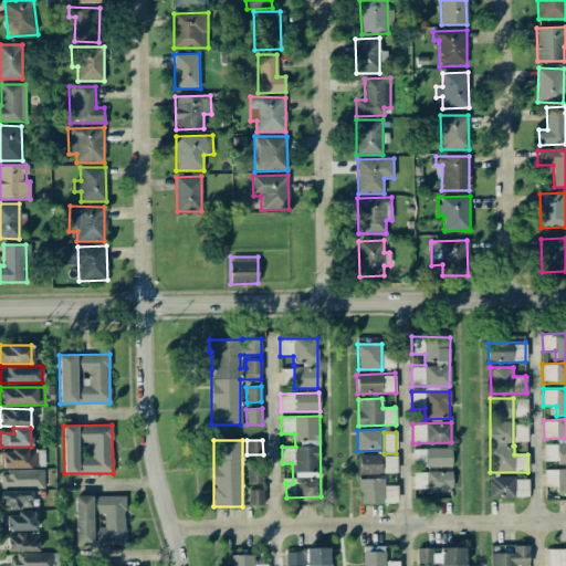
[(451,465),(451,448),(412,449),(413,468),(451,465)]
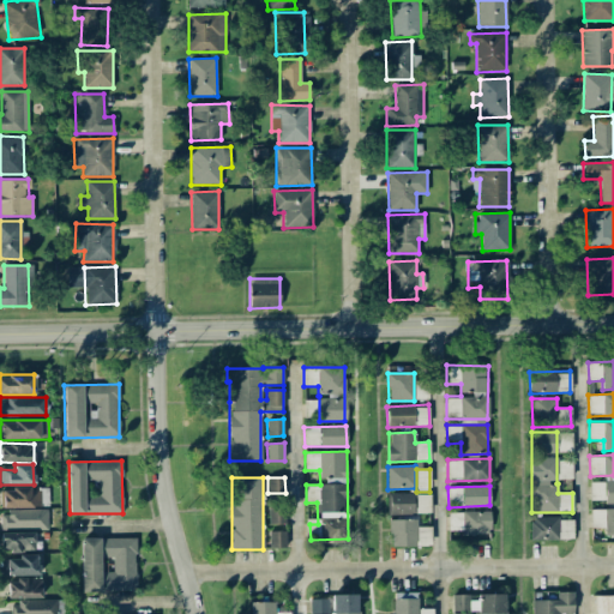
[(2,507),(40,507),(40,488),(2,488),(2,507)]
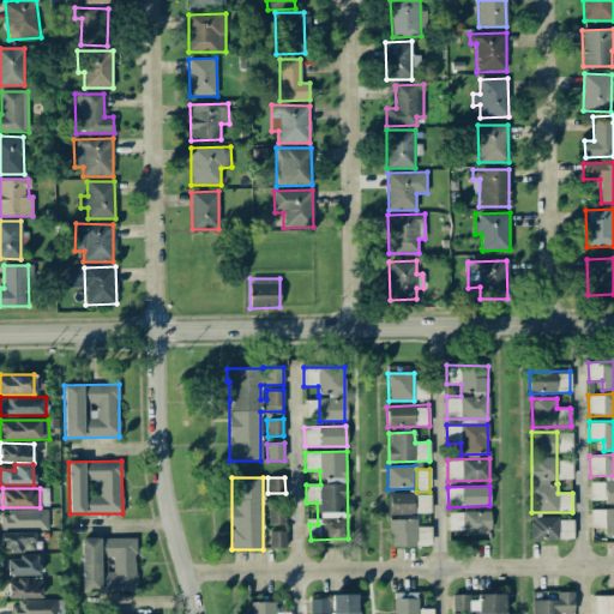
[(429,513),(429,493),(389,494),(389,515),(429,513)]
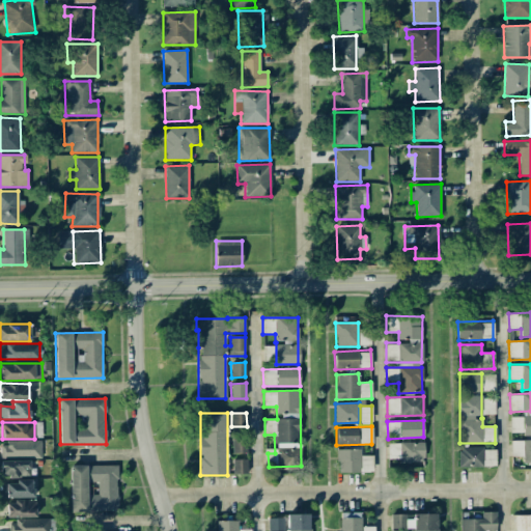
[(231,439),(232,453),(246,453),(246,439),(231,439)]
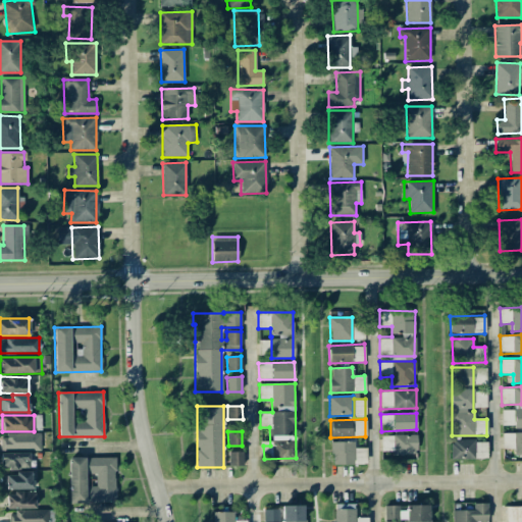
[(521,432),(502,433),(502,449),(514,448),(514,456),(521,455),(521,432)]
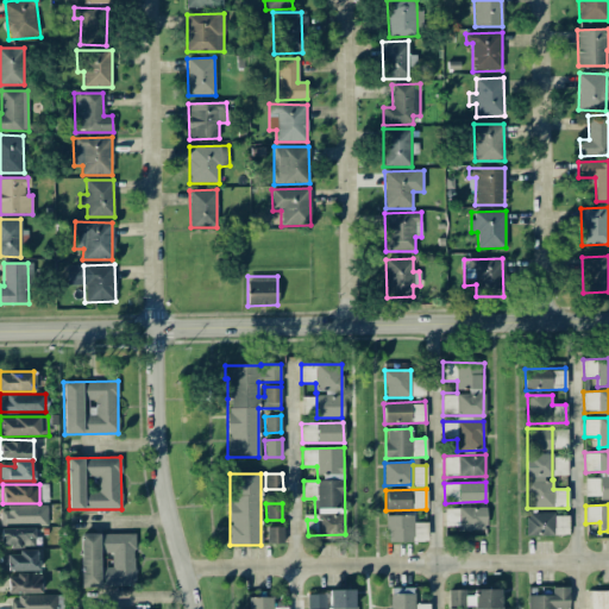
[(46,506),(0,506),(0,523),(46,523),(46,506)]
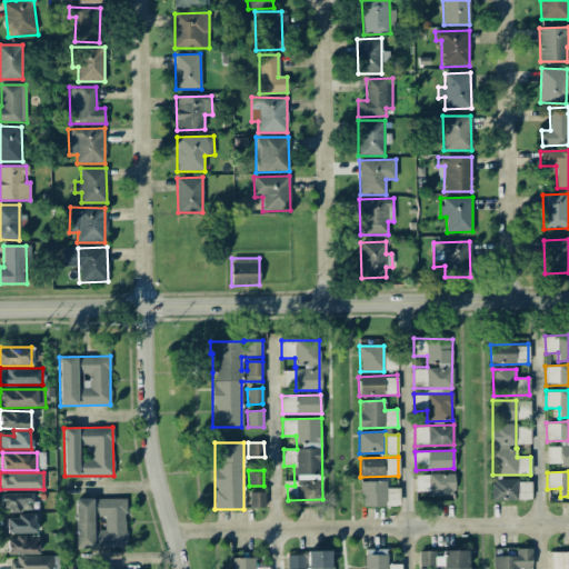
[(415,475),(416,492),(427,491),(427,496),(455,495),(453,473),(415,475)]
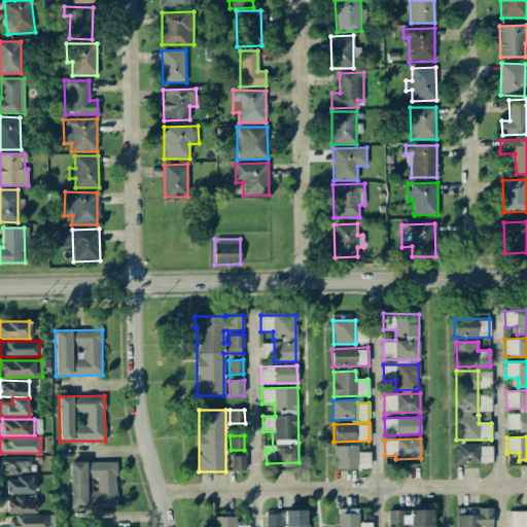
[(455,463),(480,463),(481,449),(491,449),(491,445),(455,445),(455,463)]
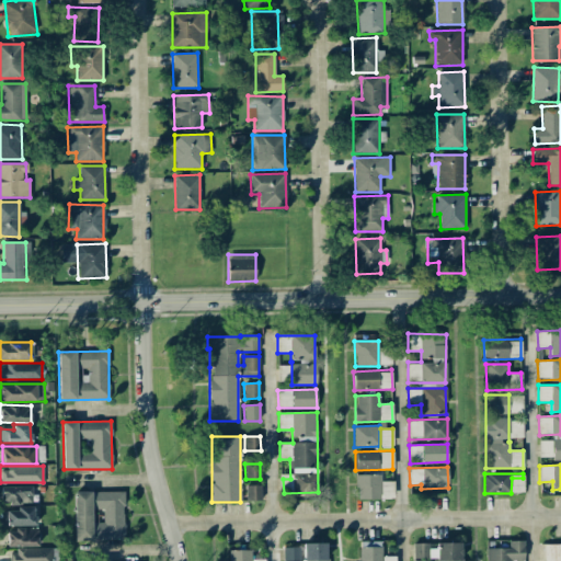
[(356,474),(357,500),(392,499),(391,481),(380,481),(380,474),(356,474)]
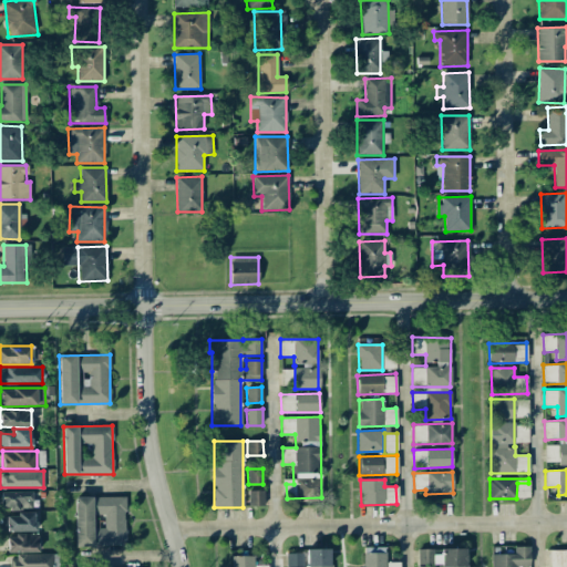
[(31,492),(0,492),(0,494),(0,509),(32,508),(31,492)]
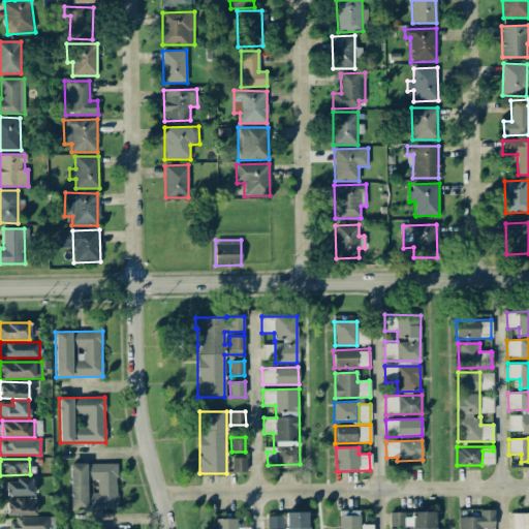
[(246,459),(231,459),(231,472),(246,472),(246,459)]
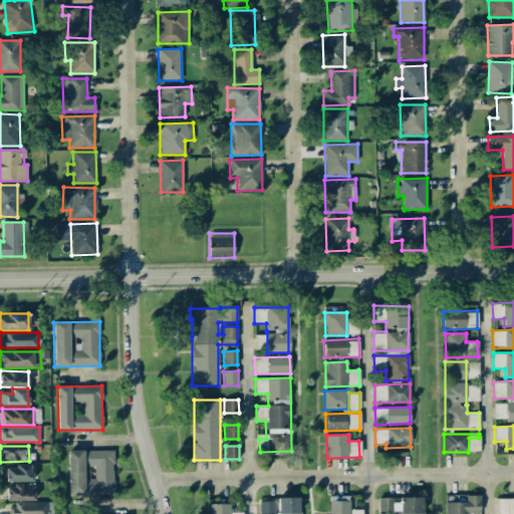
[(68,495),(114,494),(113,450),(67,451),(68,495)]
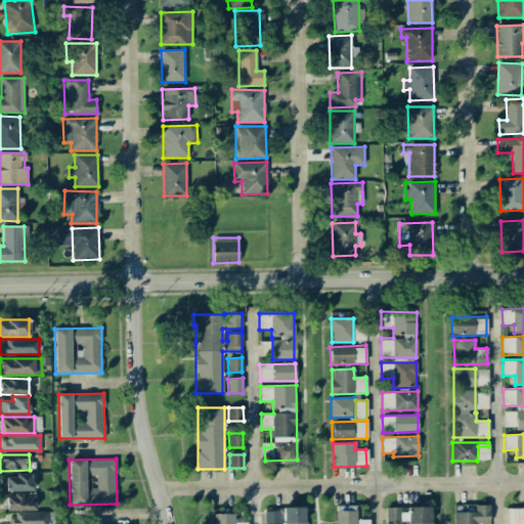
[(5,491),(33,491),(32,475),(4,476),(5,491)]
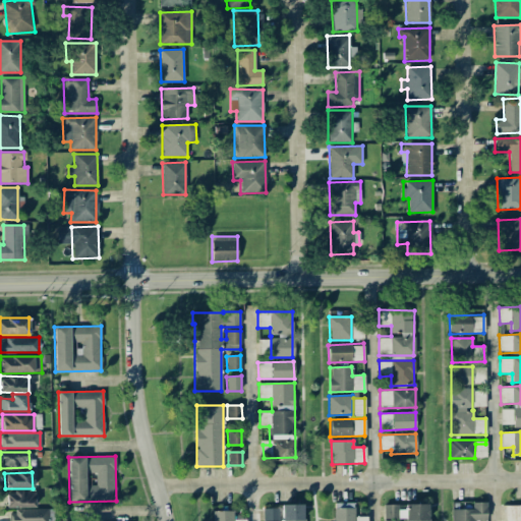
[(35,508),(35,491),(6,490),(6,507),(35,508)]
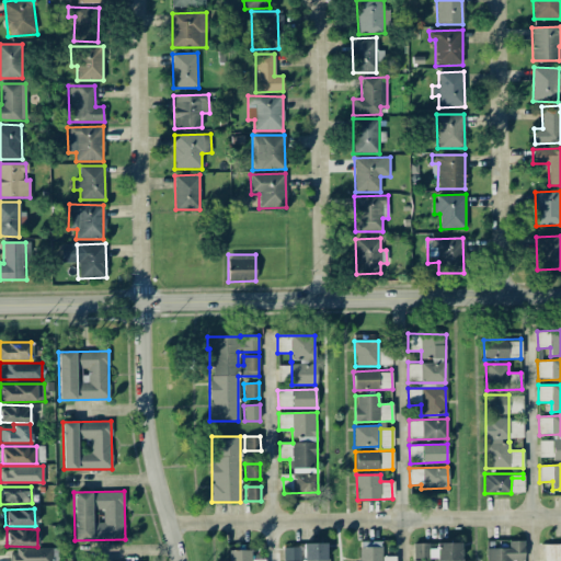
[(487,560),(512,560),(524,560),(524,540),(507,541),(507,547),(487,547),(487,560)]
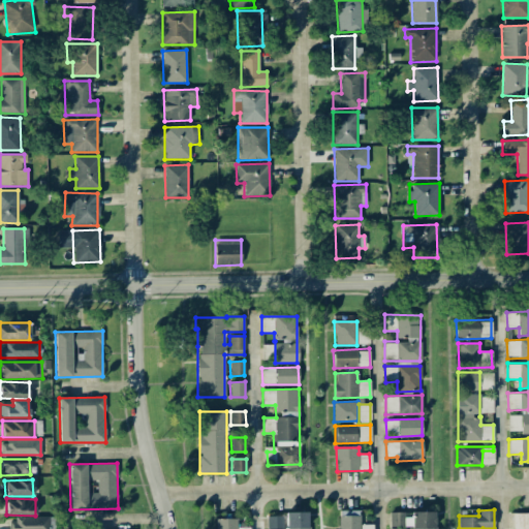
[(360,528),(360,510),(338,510),(338,528),(372,528),(371,528),(360,528)]
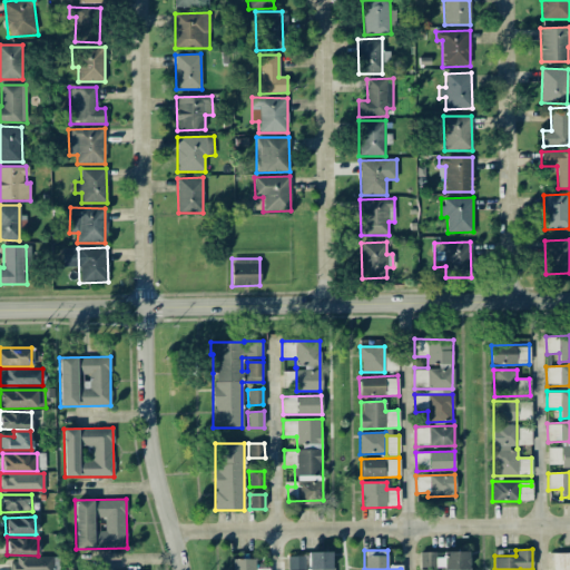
[(332,569),(332,551),(307,552),(307,569),(332,569)]
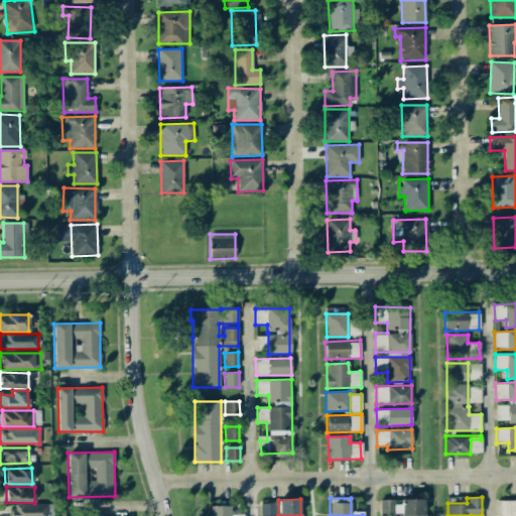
[(380,500),(380,515),(424,515),(424,499),(397,500),(380,500)]
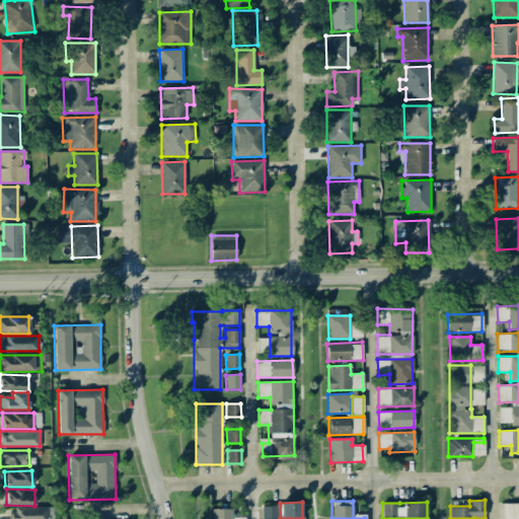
[(502,504),(502,518),(518,518),(518,504),(502,504)]
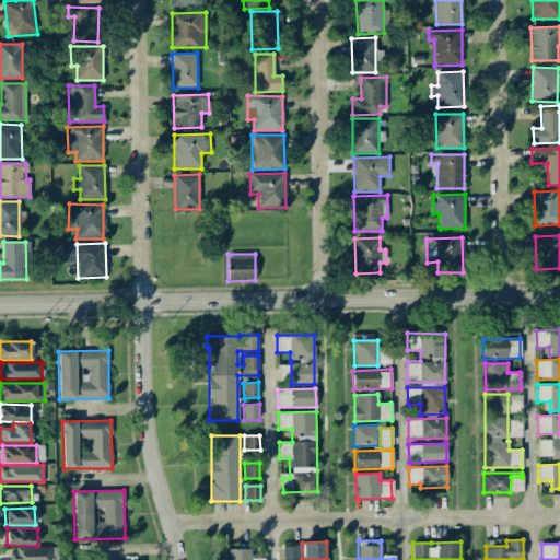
[(51,559),(51,547),(11,547),(11,559),(51,559)]
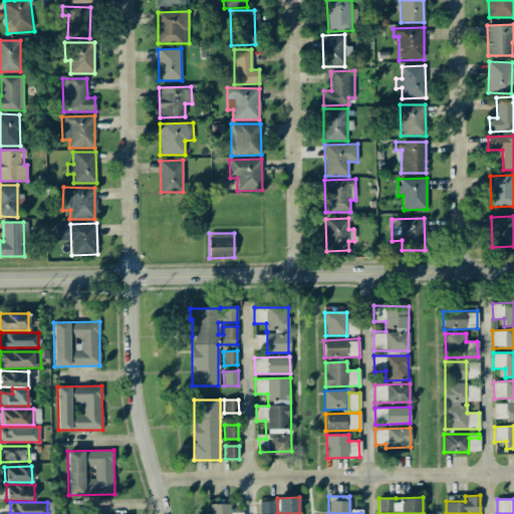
[(259,513),(266,513),(274,513),(273,502),(259,502),(259,513)]
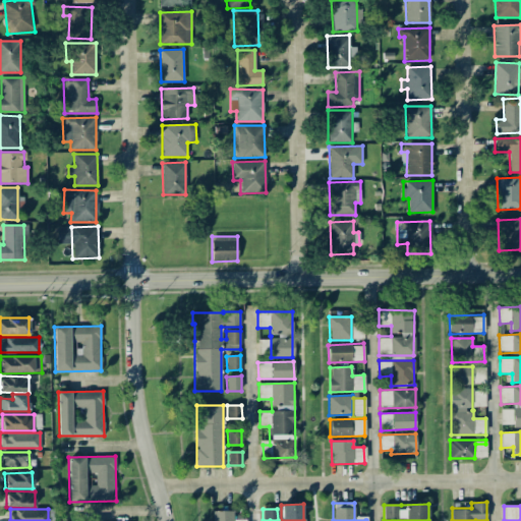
[(212,510),(211,520),(232,520),(233,511),(212,510)]
